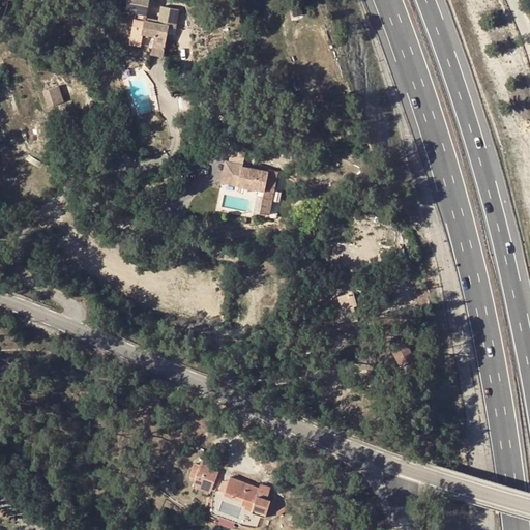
[(153,47),(166,50),(170,28),(176,29),(178,11),(162,7),(160,18),(159,24),(146,22),(147,17),(149,0),(147,0),(128,0),(126,8),(136,10),(131,36),(143,38),(143,34),(149,35),(155,37),(153,47)]
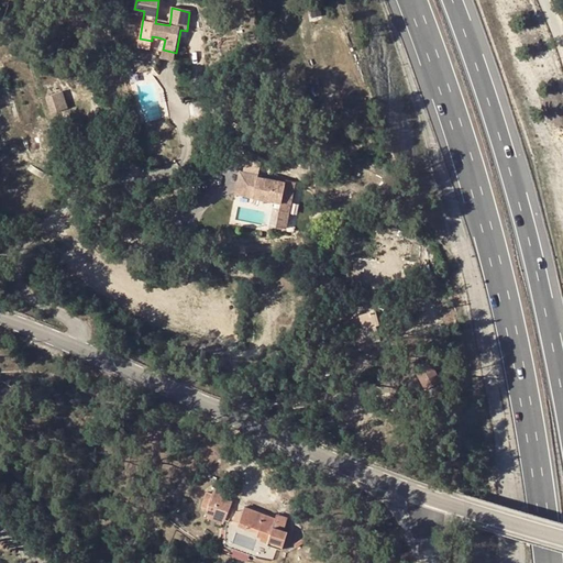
[(111,1),(112,12),(122,11),(122,1),(111,1)]
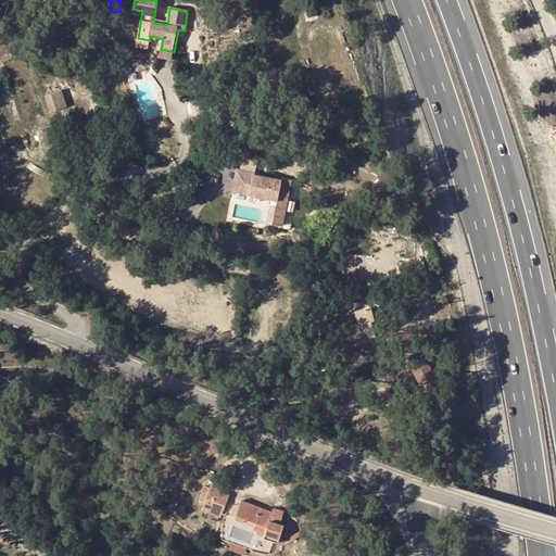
[(150,40),(138,38),(136,47),(148,49),(149,41),(150,40)]
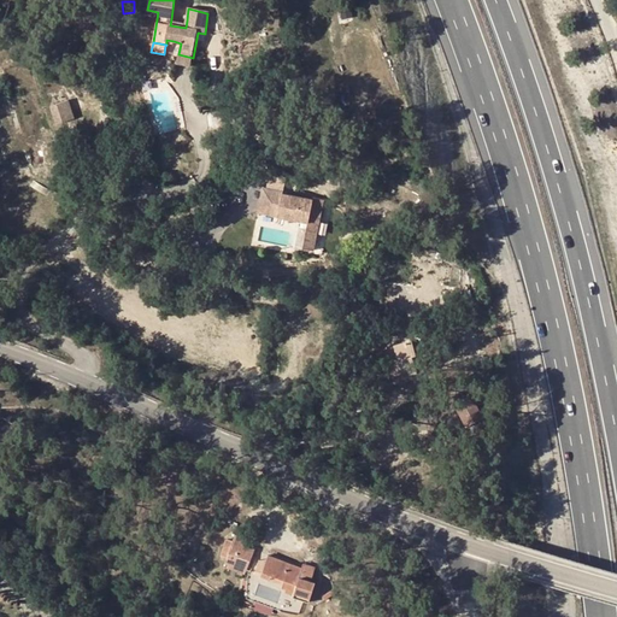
[(176,64),(191,66),(193,58),(178,54),(176,64)]
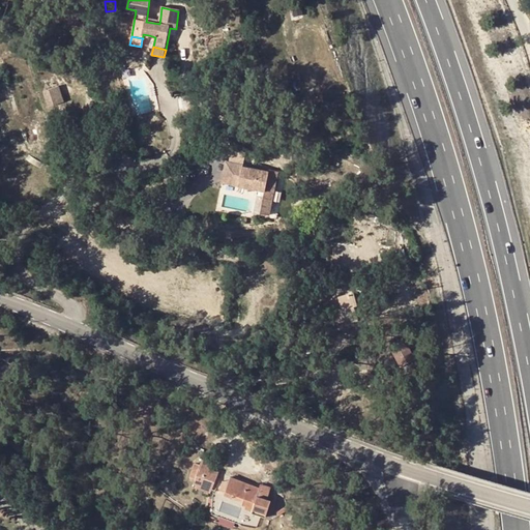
[(42,91),(49,107),(63,101),(58,86),(42,91)]
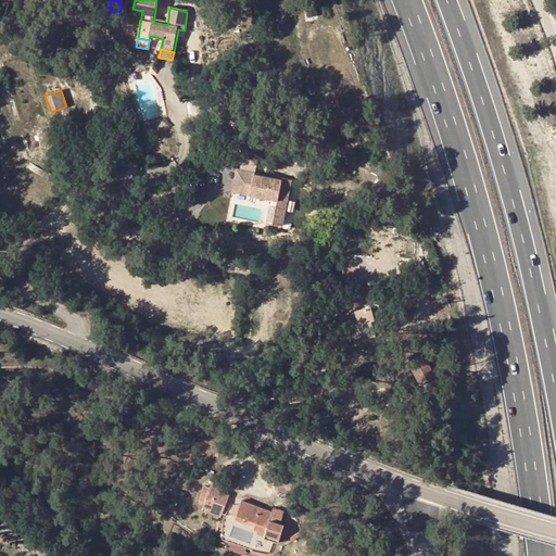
[(239,188),(256,190),(255,197),(280,201),(278,212),(289,214),(295,181),(285,179),(285,181),(260,176),(260,175),(242,172),(239,188)]
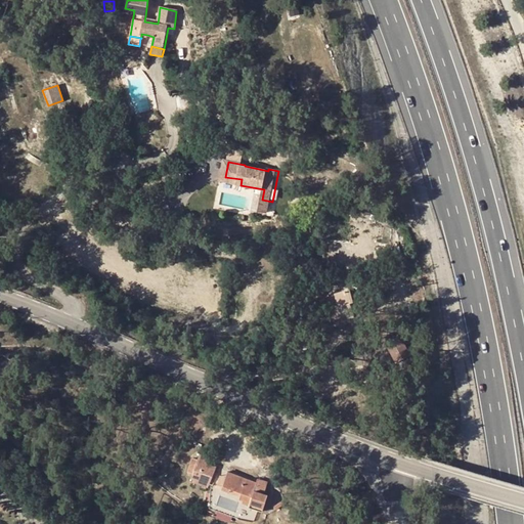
[(225,177),(224,183),(241,185),(242,179),(225,177)]
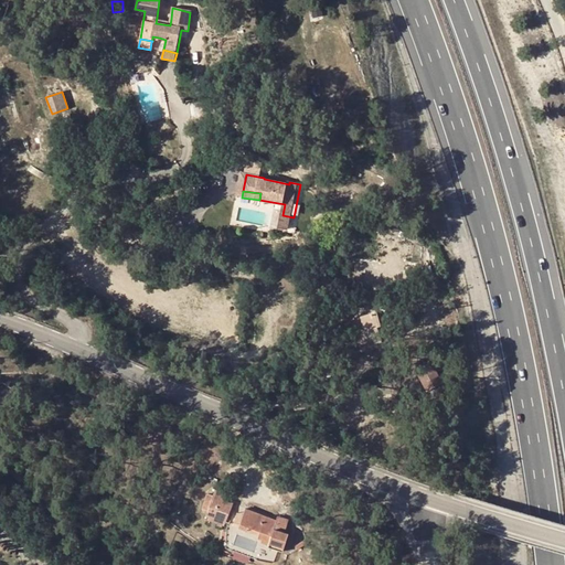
[(281,231),(291,232),(294,217),(283,215),(281,231)]
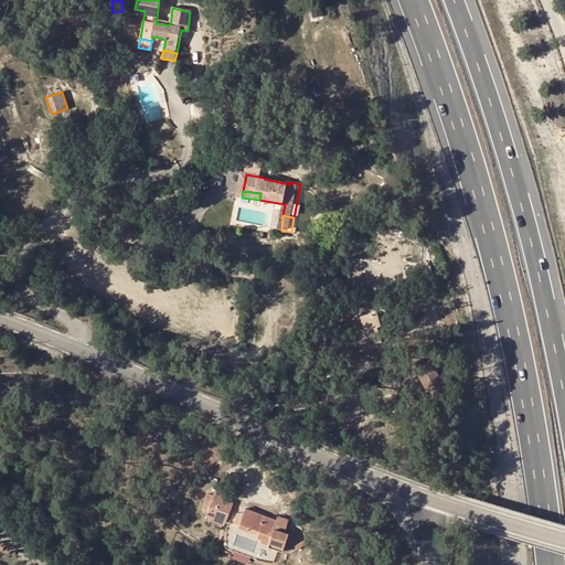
[(361,319),(368,343),(381,343),(377,328),(381,327),(377,315),(361,319)]
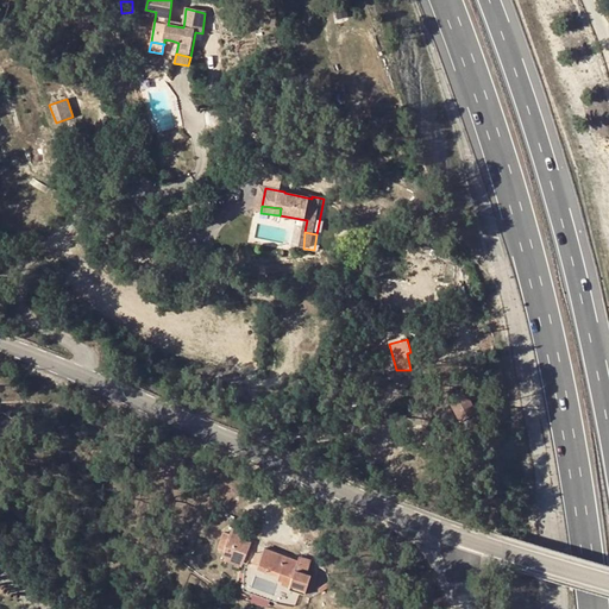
[(465,391),(449,401),(460,424),(477,415),(465,391)]
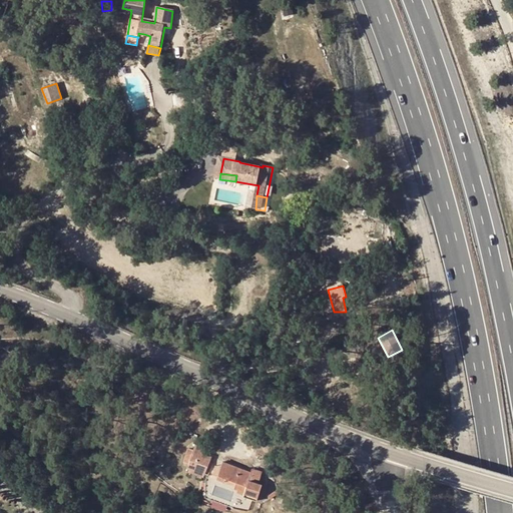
[(387,371),(382,367),(376,373),(381,377),(387,371)]
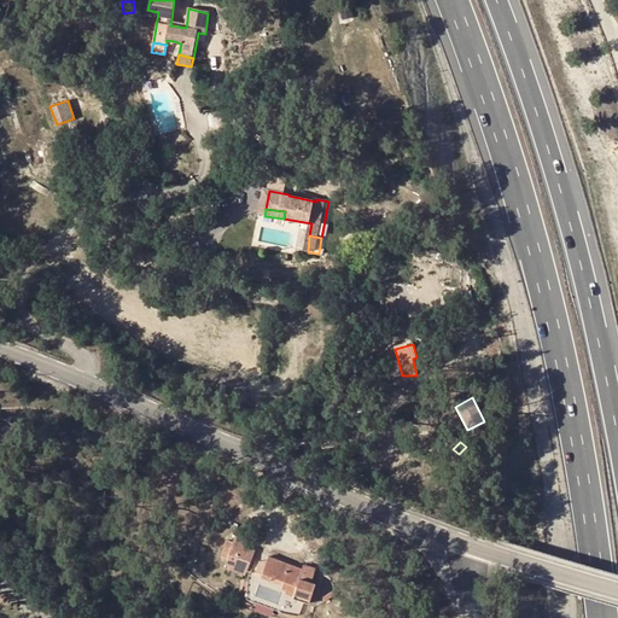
[(244,540),(235,537),(225,564),(245,573),(254,553),(242,548),(244,540)]
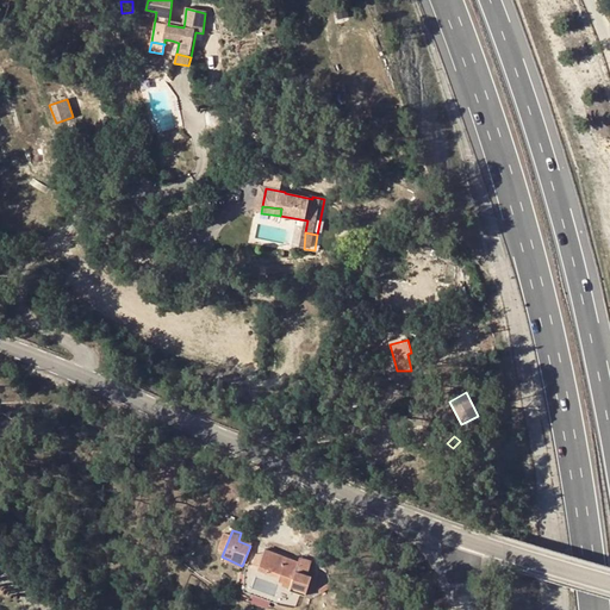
[(281,578),(279,585),(284,586),(282,591),(291,593),(292,591),(305,596),(312,578),(297,573),(299,565),(267,552),(263,561),(256,560),(253,570),(269,577),(271,573),(281,578)]
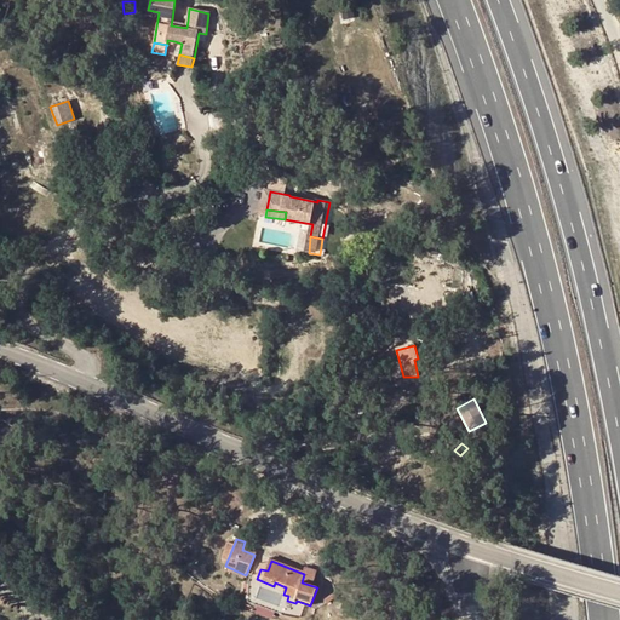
[(274,586),(257,579),(254,583),(283,595),(286,587),(275,583),(274,586)]
